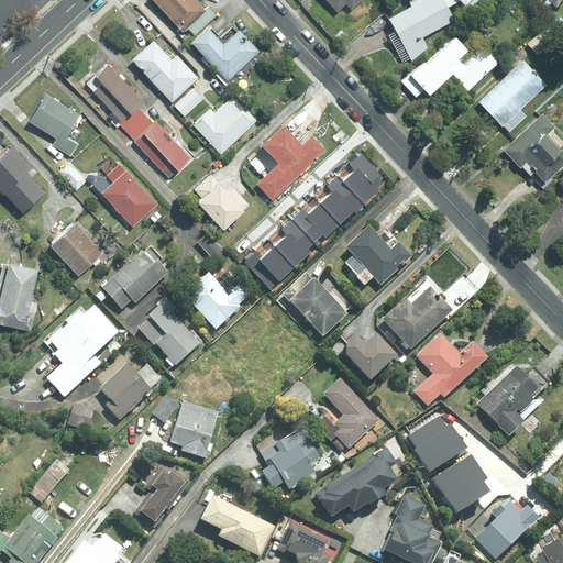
[(153,0),(183,31),(188,26),(206,10),(196,0),(153,0)]
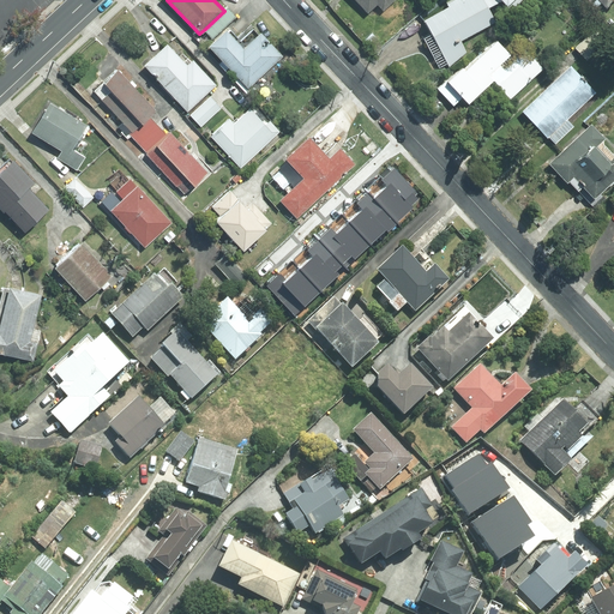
[(385,38),(410,13),(397,0),(373,0),(361,13),(385,38)]
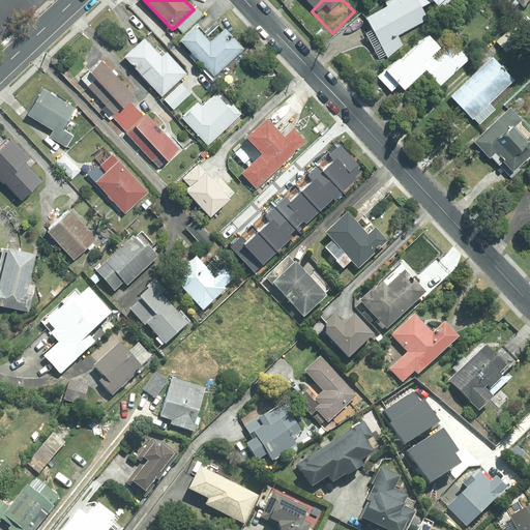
[(395,0),(366,16),(375,31),(369,34),(380,57),(403,46),(395,33),(428,18),(421,5),(428,0),(395,0)]
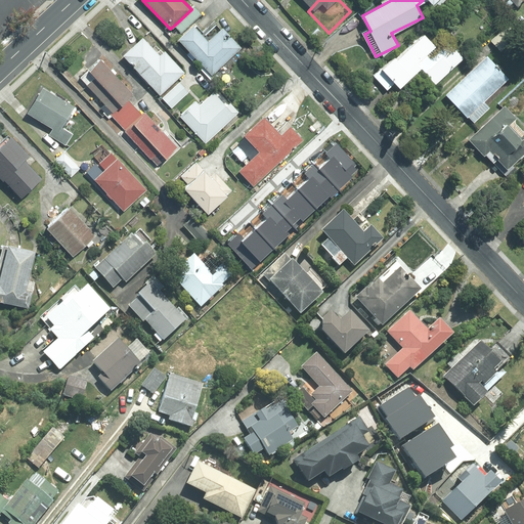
[(191,9),(175,25),(181,32),(201,13),(194,6),(191,9)]
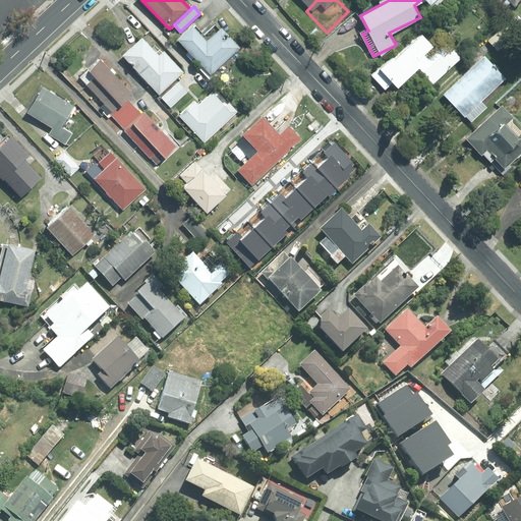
[(191,24),(177,38),(211,73),(239,47),(221,26),(207,41),(191,24)]
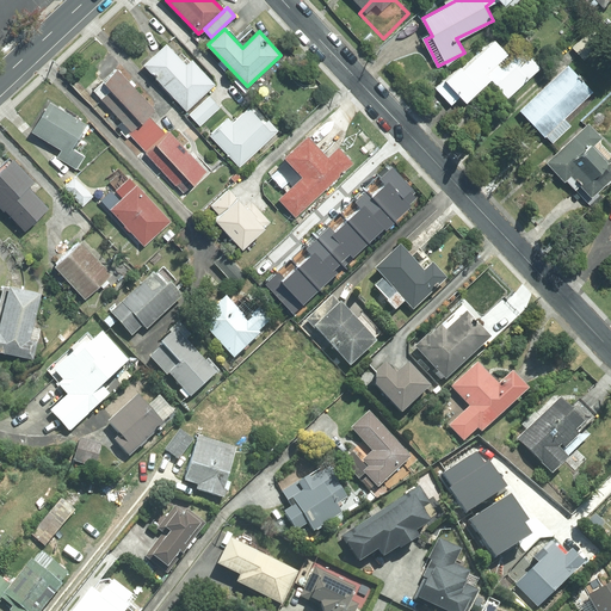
[(598,80),(610,67),(610,42),(599,30),(574,55),(598,80)]
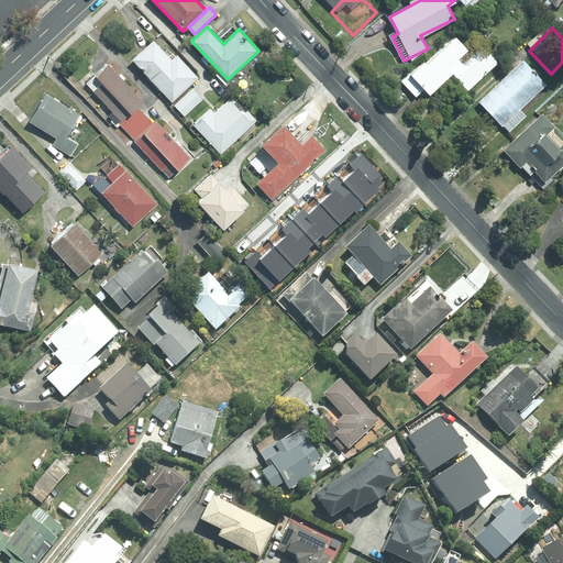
[(478,56),(455,34),(414,76),(430,92),(453,70),(470,87),(497,59),(486,48),(478,56)]
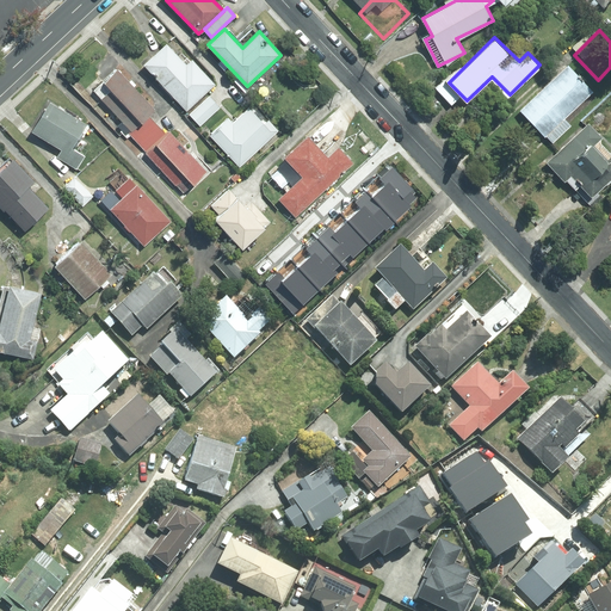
[(165,42),(143,62),(186,110),(214,84),(192,59),(186,65),(165,42)]
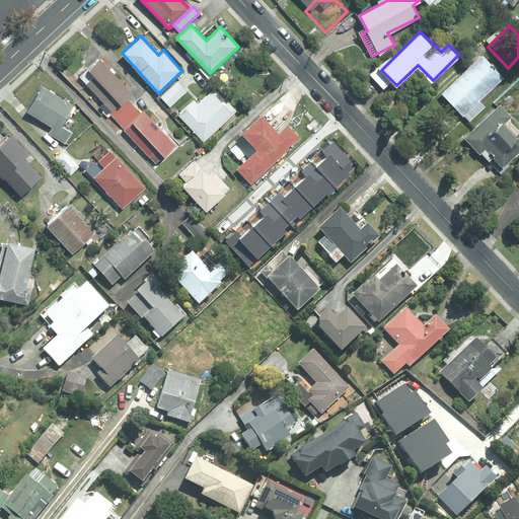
[(483,91),(504,70),(483,49),(461,70),(483,91)]
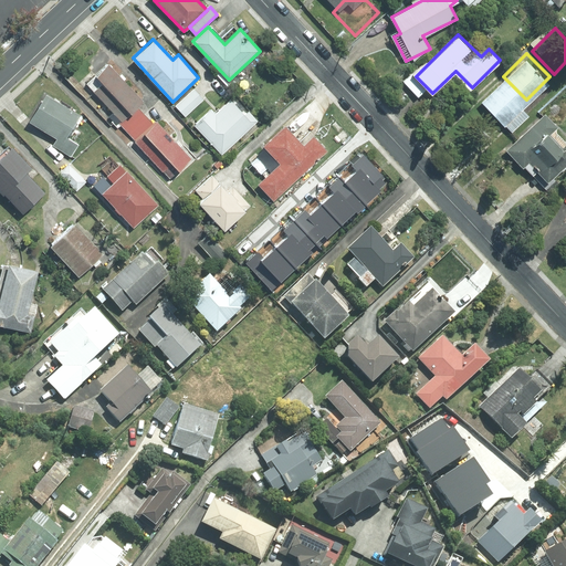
[(144,101),(108,63),(86,83),(122,121),(137,106),(144,101)]
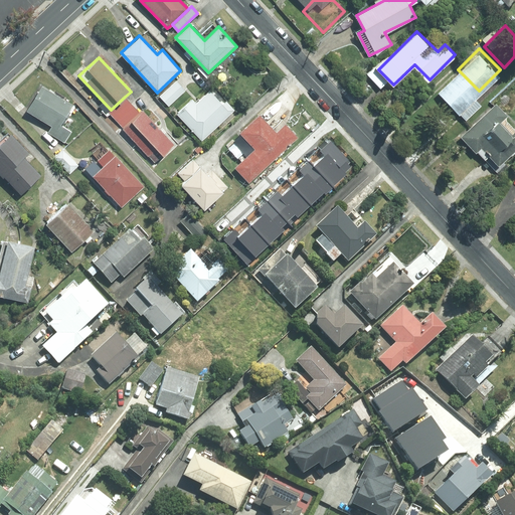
[(454,115),(475,94),(455,72),(434,94),(454,115)]
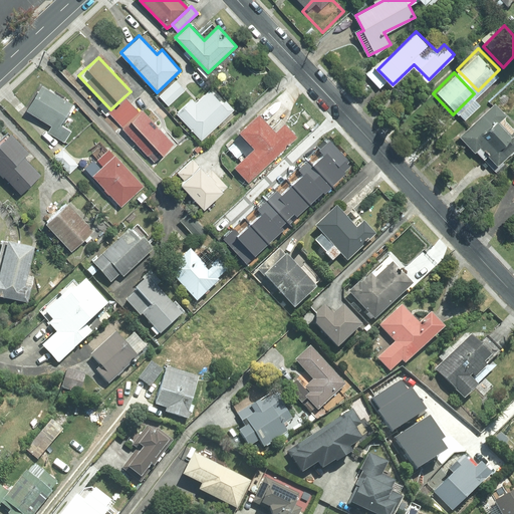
[(168,105),(185,90),(176,80),(160,95),(168,105)]
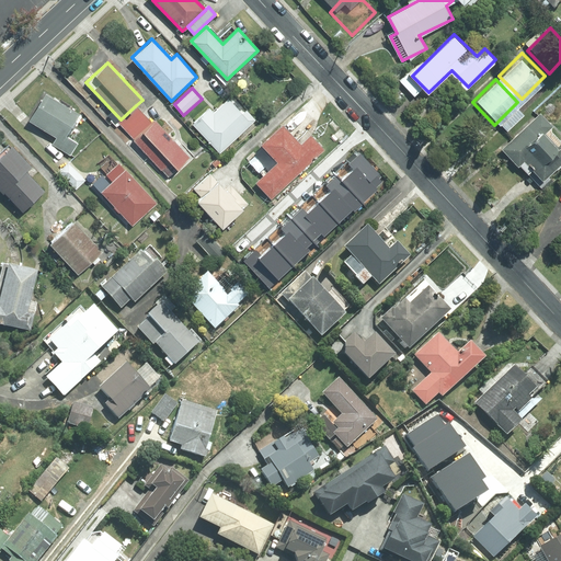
[(79,114),(46,93),(30,119),(57,137),(53,144),(70,155),(77,142),(66,136),(79,114)]
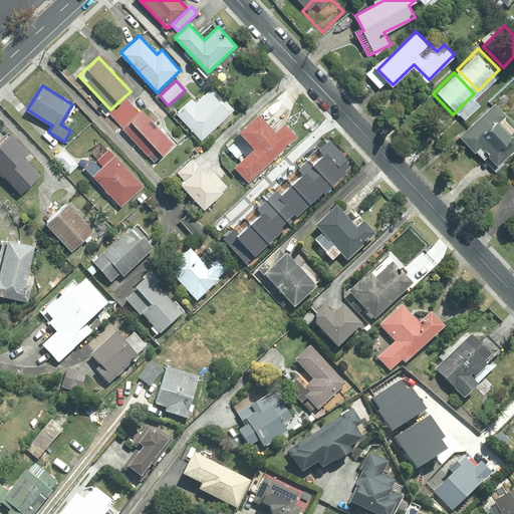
[(223,103),(210,90),(196,103),(192,99),(177,113),(202,140),(234,109),(226,101),(223,103)]
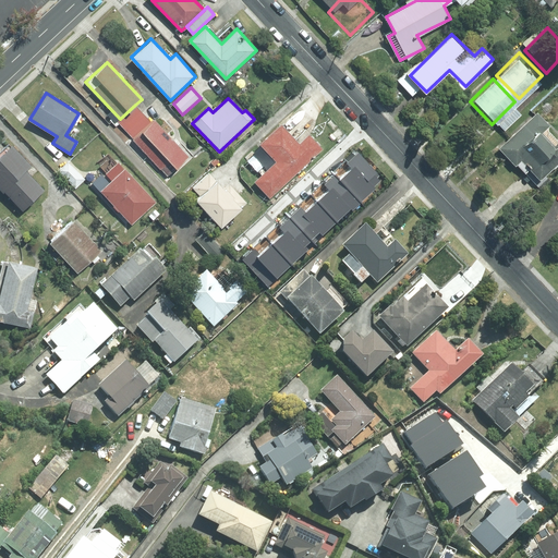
[(133,138),(150,122),(135,105),(120,119),(118,121),(133,138)]
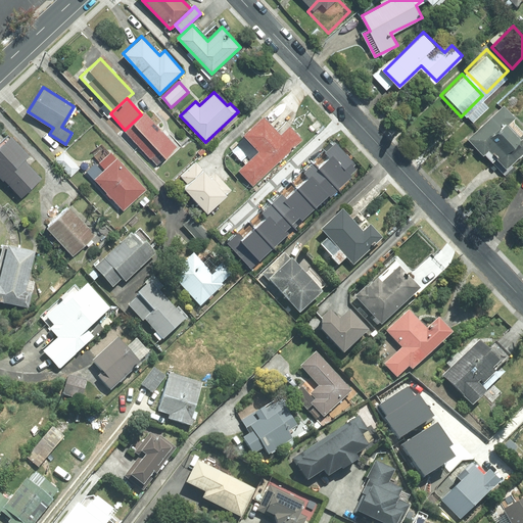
[(522,153),(522,125),(503,104),(468,140),(482,154),(487,150),(507,170),(522,153)]
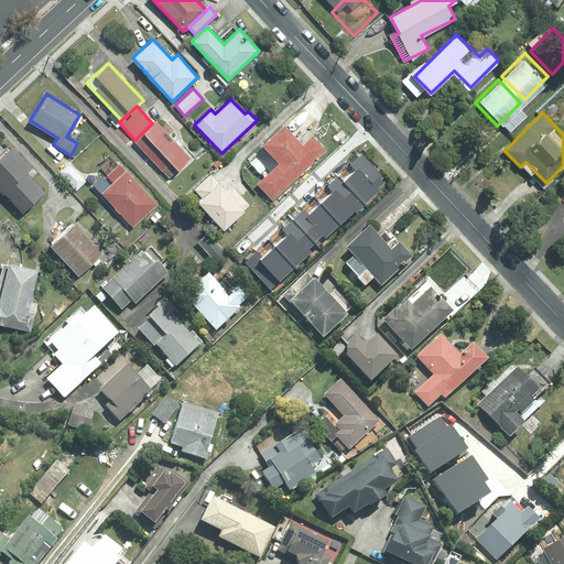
[(190,158),(155,120),(152,123),(134,140),(169,176),(190,158)]
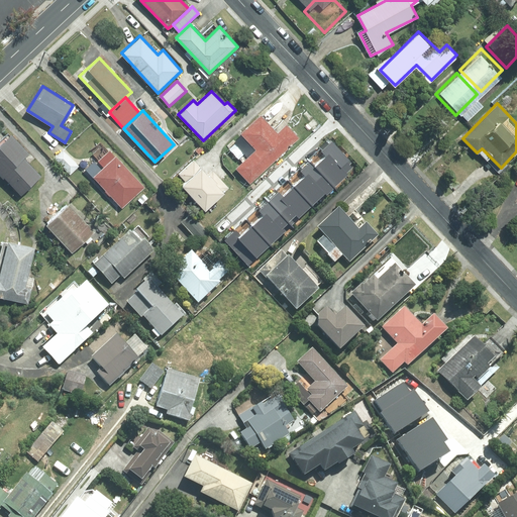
[(278,132),(260,114),(239,132),(254,148),(236,166),(250,180),(297,137),(286,125),(278,132)]
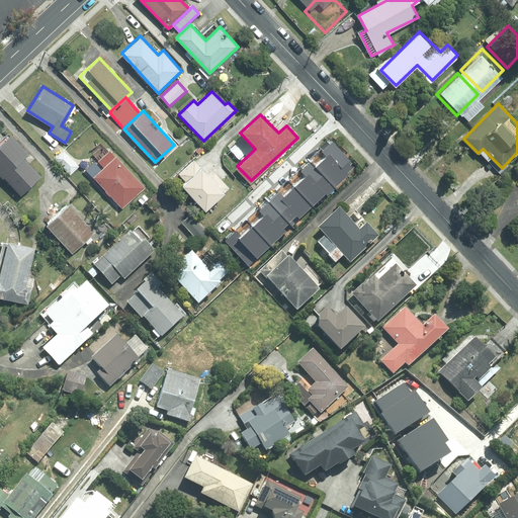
[(0,141),(0,171),(21,194),(40,176),(23,157),(28,153),(9,133),(0,141)]
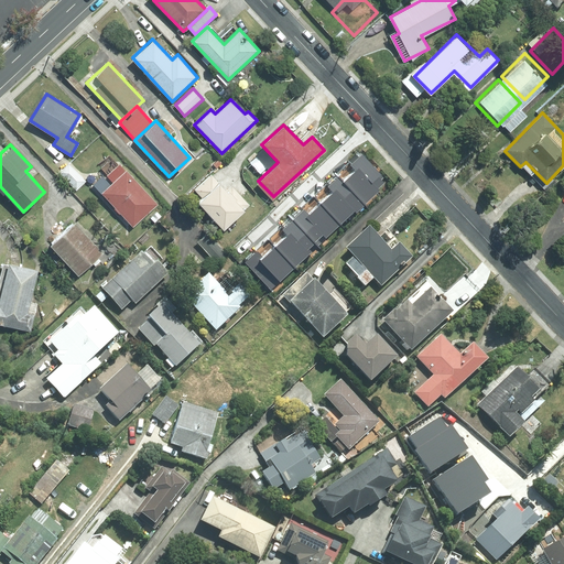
[(334,169),(361,197),(376,184),(373,182),(383,173),(358,147),(334,169)]
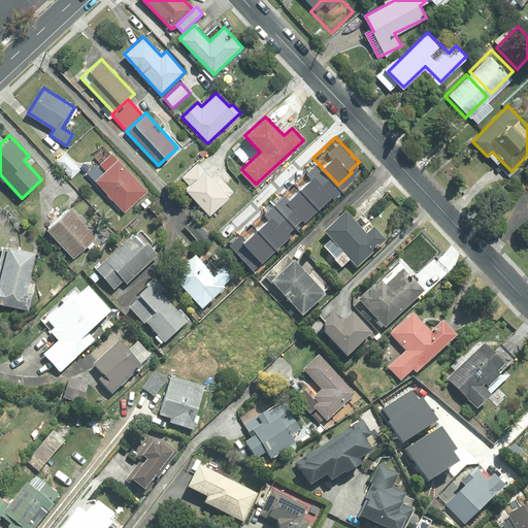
[(95,179),(125,210),(146,191),(111,152),(99,163),(105,170),(95,179)]
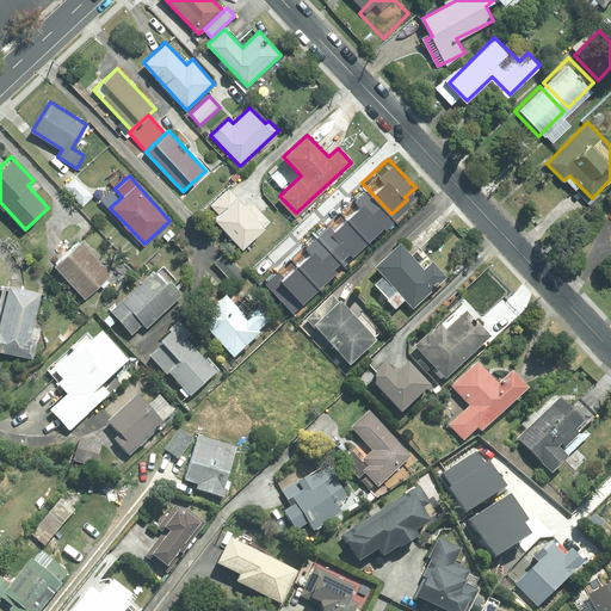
[(74,177),(65,186),(82,205),(92,196),(74,177)]
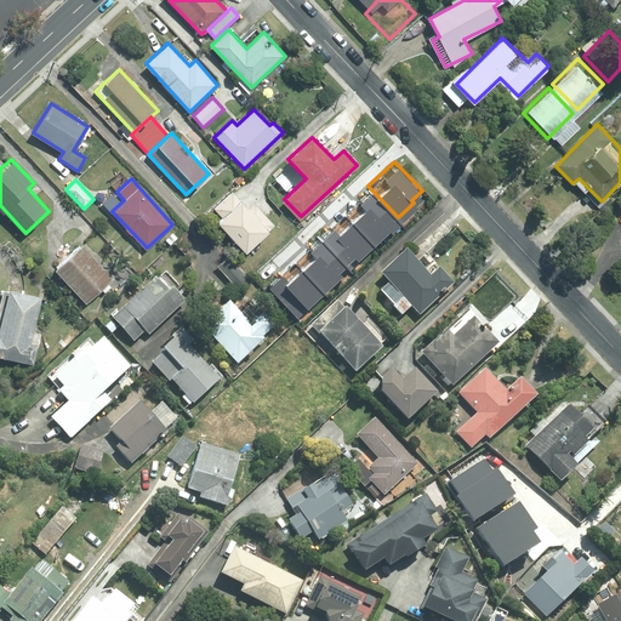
[(387,227),(398,217),(368,186),(342,210),(370,239),(386,224),(387,227)]
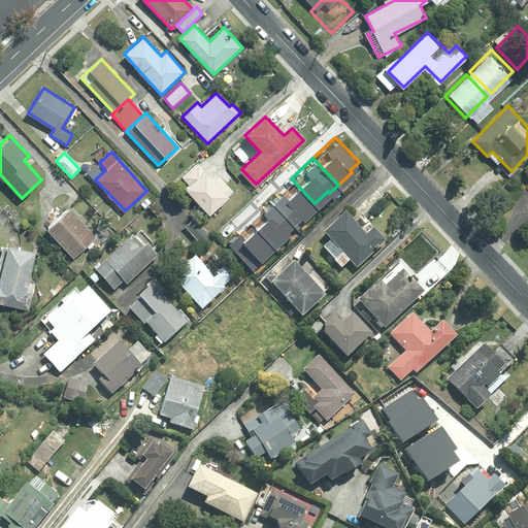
[(212,179),(198,163),(183,177),(190,185),(186,188),(208,213),(232,192),(218,175),(212,179)]
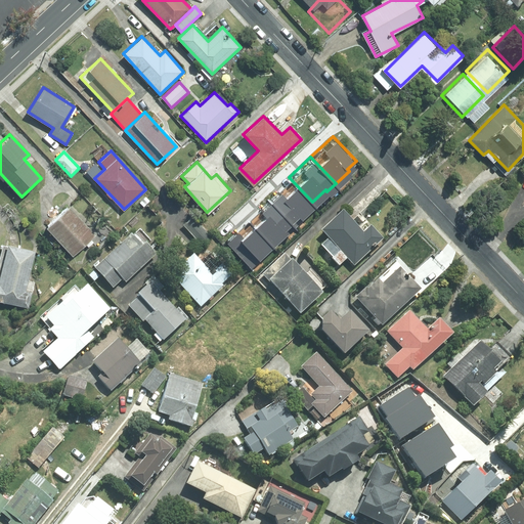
[(299,214),(312,202),(289,177),(268,197),(294,223),(301,216),(299,214)]
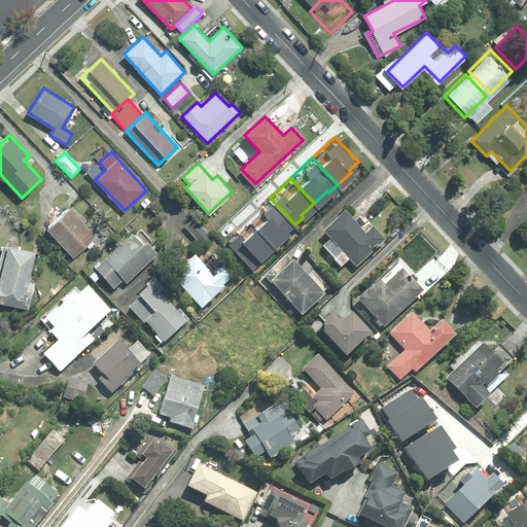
[(287,233),(295,224),(270,198),(248,218),(272,242),(285,230),(287,233)]
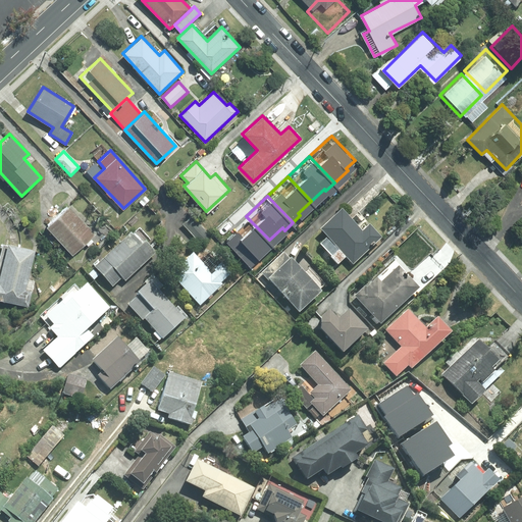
[(47,226),(72,254),(94,233),(69,207),(47,226)]
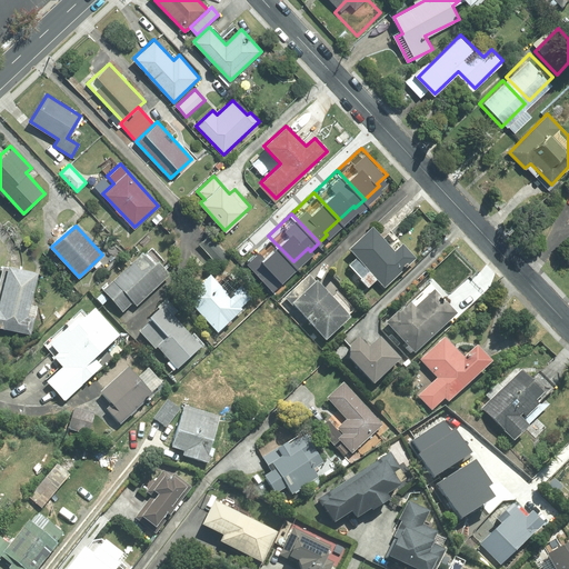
[(372,229),(349,250),(385,288),(415,259),(402,246),(395,252),(372,229)]
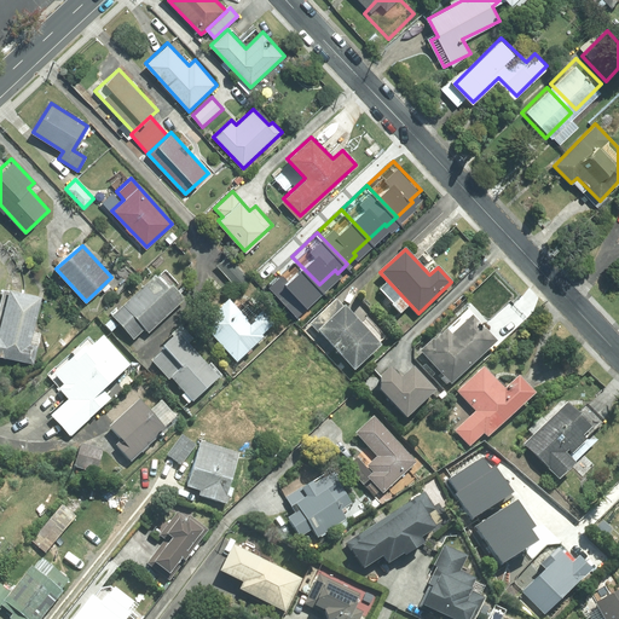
[(227,255),(217,266),(236,288),(248,277),(227,255)]
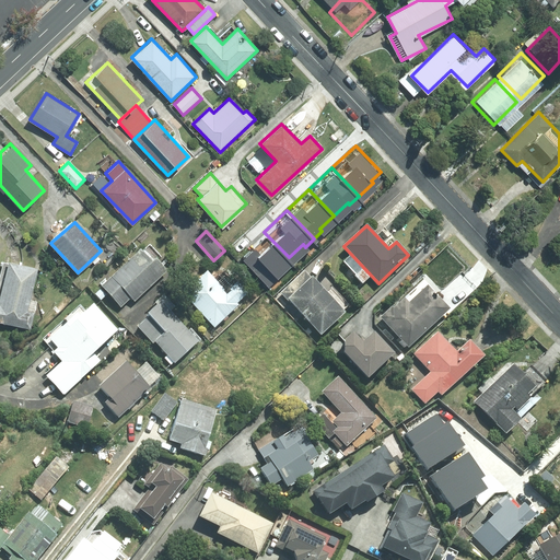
[(273,271),(289,257),(264,232),(240,255),(266,282),(276,273),(273,271)]
